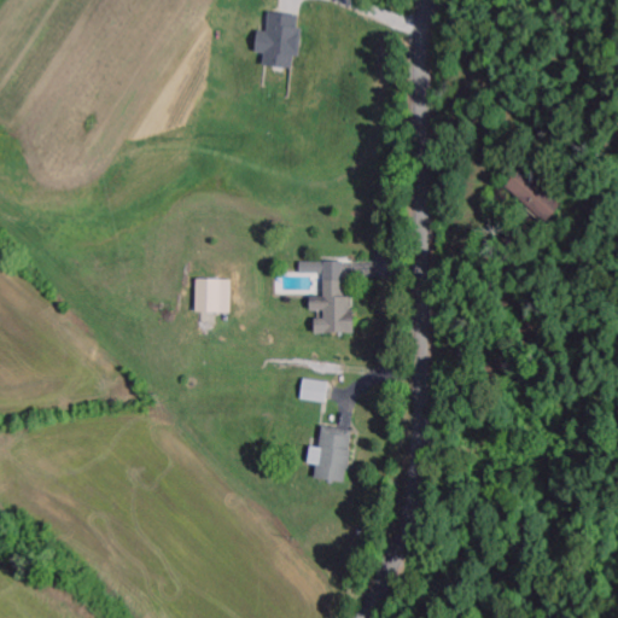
[(263,65),(292,69),(293,56),(298,57),(302,28),(298,27),(299,16),(269,12),(267,31),(257,30),(255,53),(264,54),(263,65)]
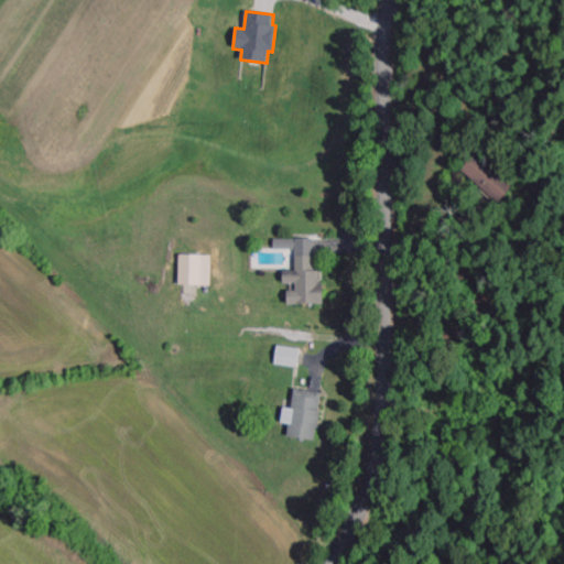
[(324,304),(323,271),(315,271),(315,239),(274,239),(274,250),(296,250),(296,271),(283,271),(283,284),(296,284),(296,291),(288,291),(288,304),(324,304)]
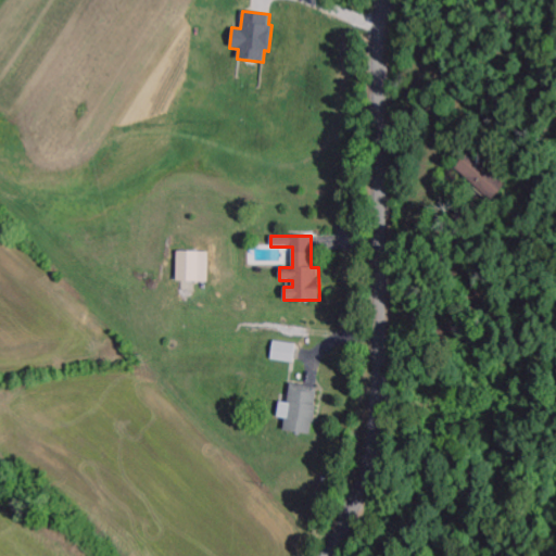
[(177,281),(209,282),(210,252),(177,251),(177,281)]
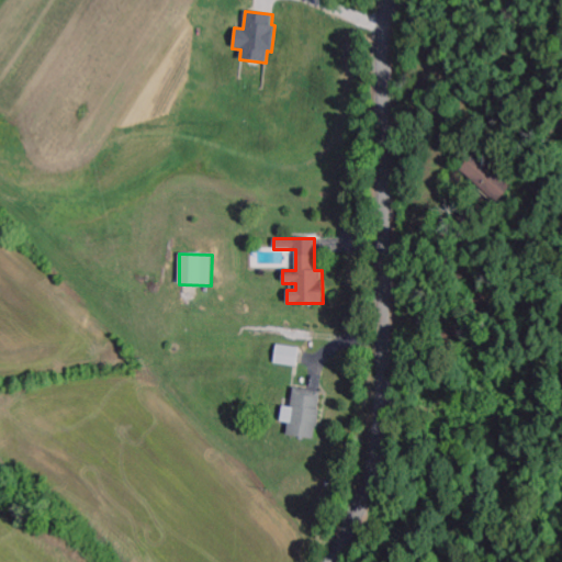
[(274,364),(298,366),(300,347),(276,345),(274,364)]
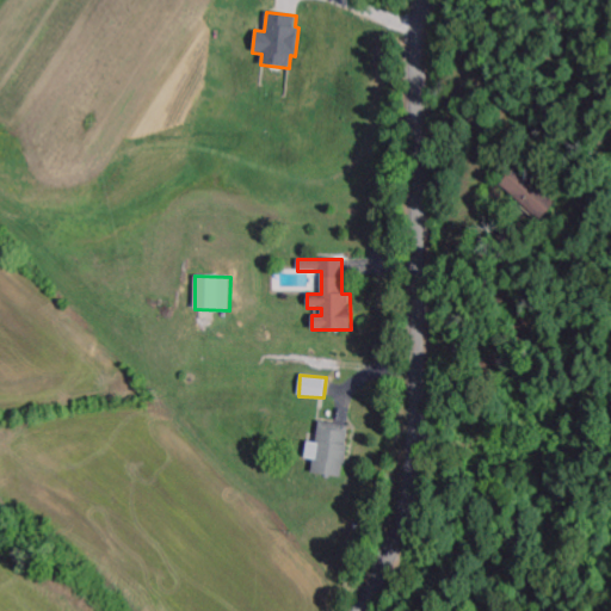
[(344,479),(350,425),(319,421),(316,443),(307,442),(304,460),(313,461),(312,474),(344,479)]
